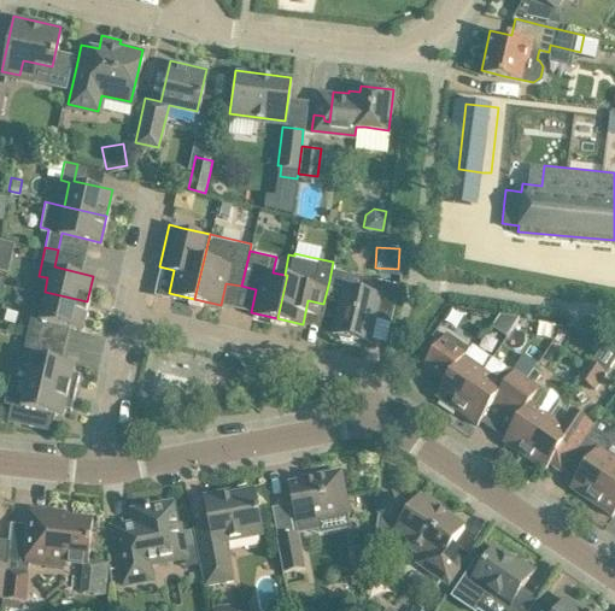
[(398,282),(374,277),(332,268),(329,281),(340,283),(331,330),(357,336),(357,333),(369,336),(374,316),(390,319),(398,282)]
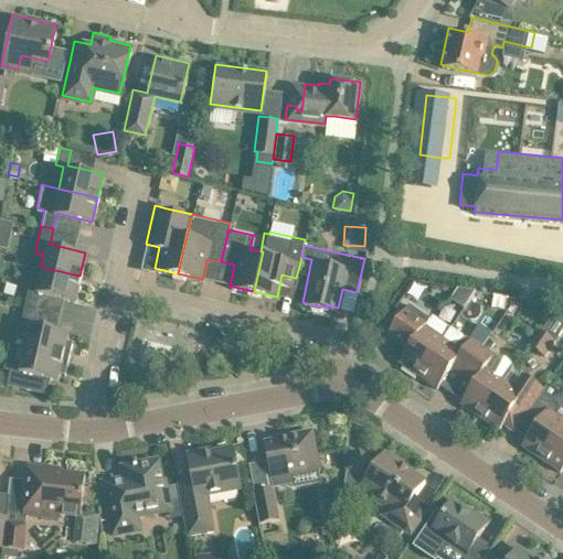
[(74,300),(80,276),(41,267),(38,280),(29,278),(23,304),(35,308),(39,292),(74,300)]
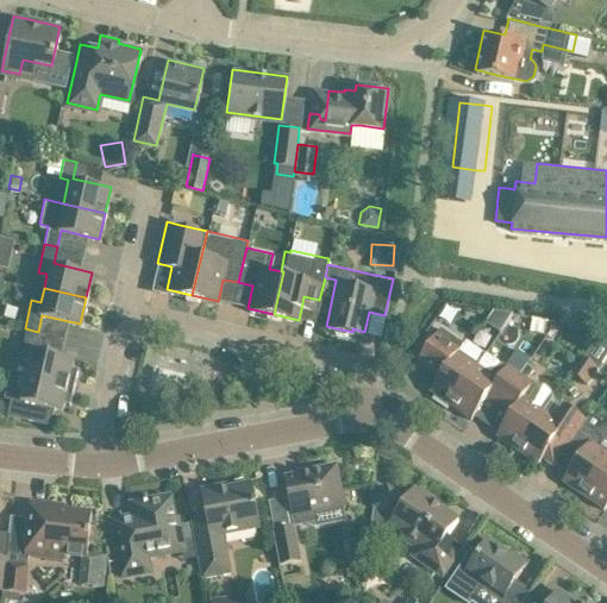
[(462,341),(458,338),(438,325),(417,357),(431,366),(435,360),(443,366),(427,388),(449,402),(485,350),(464,337),(462,341)]
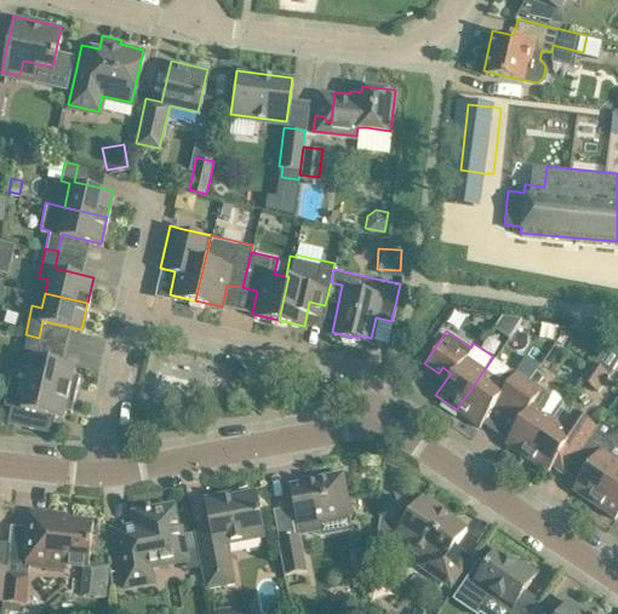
[(74,391),(79,373),(72,372),(73,363),(35,354),(39,338),(26,334),(19,363),(28,366),(26,379),(74,391)]
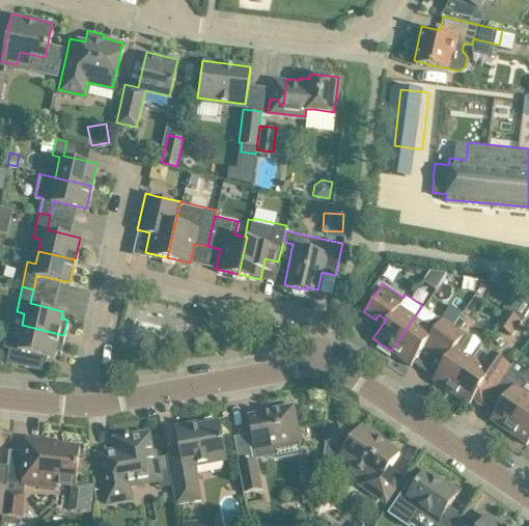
[(504,308),(495,322),(509,333),(520,319),(528,304),(528,299),(518,292),(506,309),(504,308)]
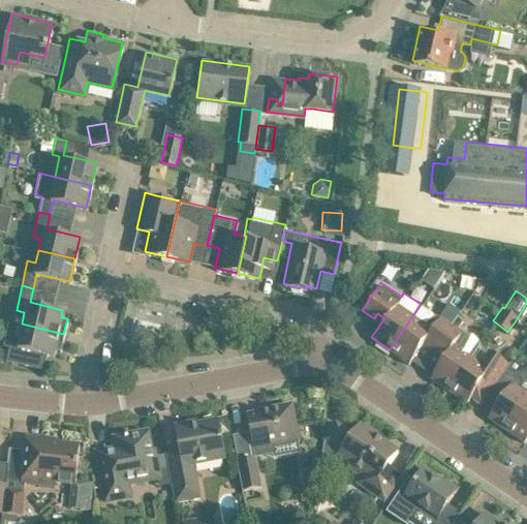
[(442,317),(434,312),(421,304),(390,349),(408,362),(421,343),(431,350),(456,314),(448,309),(442,317)]
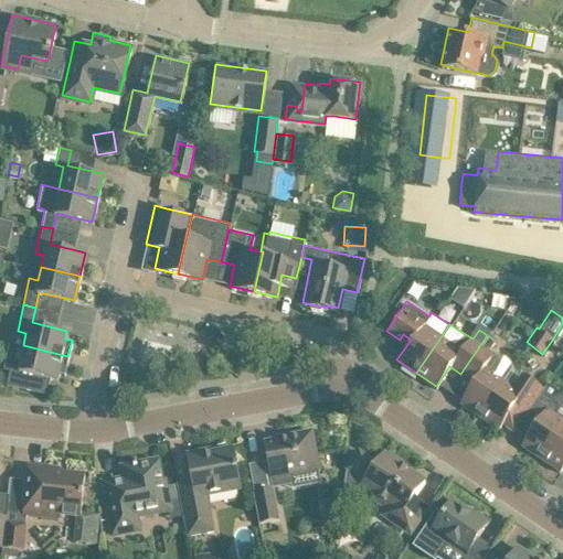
[(497,355),(487,348),(494,339),(487,335),(460,374),(473,382),(458,401),(478,415),(511,366),(512,364),(497,355)]
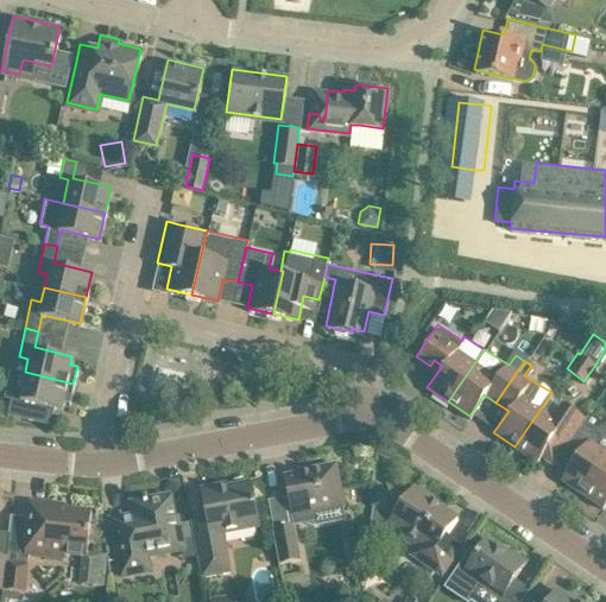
[(69,400),(73,384),(25,372),(19,397),(10,394),(6,412),(19,416),(23,399),(61,407),(62,399),(69,400)]
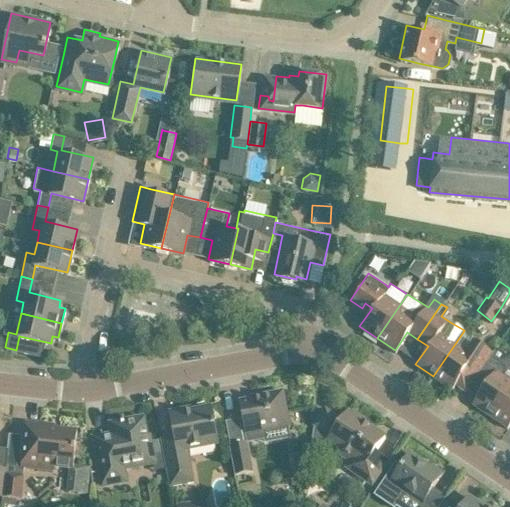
[(463,369),(473,376),(489,354),(491,350),(463,332),(433,376),(450,388),(463,369)]
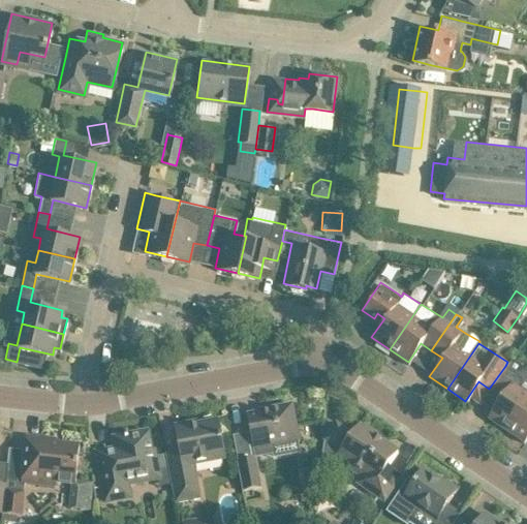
[(505,428),(526,395),(526,391),(519,386),(521,376),(505,366),(489,389),(500,396),(487,415),(505,428)]
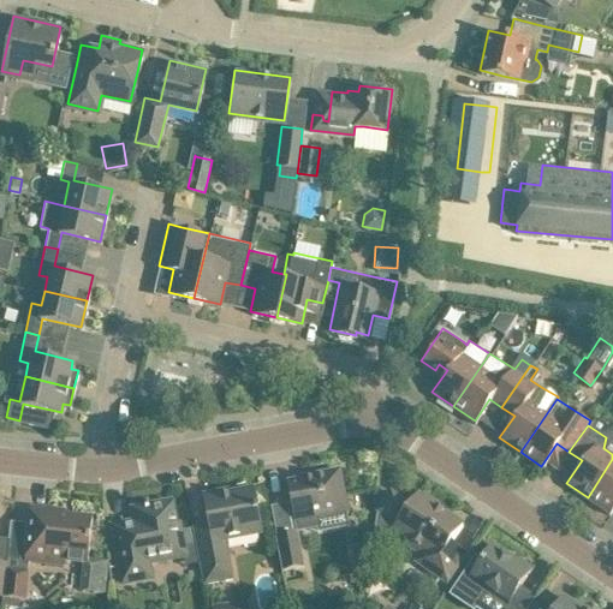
[(612,459),(588,497),(608,512),(612,505),(612,459)]
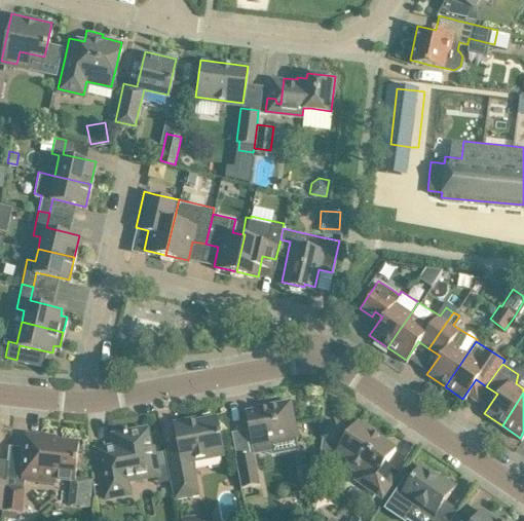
[(296,435),(293,418),(289,399),(256,405),(256,407),(244,409),(251,444),(296,435)]
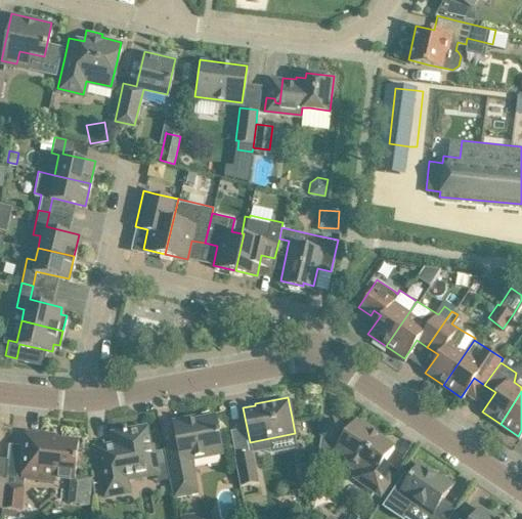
[(221,450),(218,434),(214,414),(193,418),(193,416),(172,420),(180,459),(221,450)]
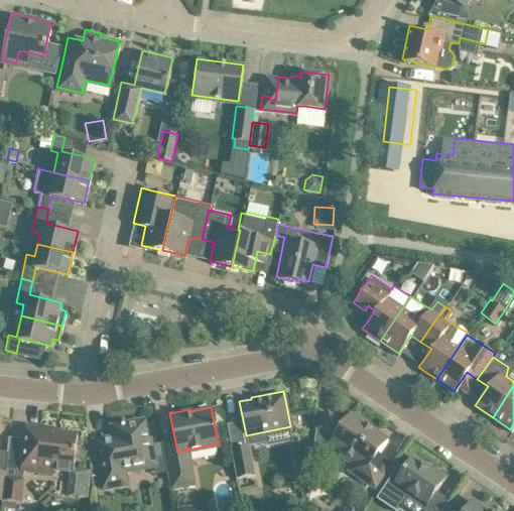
[(352,414),(348,411),(342,421),(340,420),(341,419),(325,408),(312,426),(315,428),(313,443),(325,452),(323,454),(336,463),(342,454),(354,462),(350,468),(373,484),(377,478),(388,461),(377,453),(387,437),(365,423),(365,420),(355,413),(352,414)]
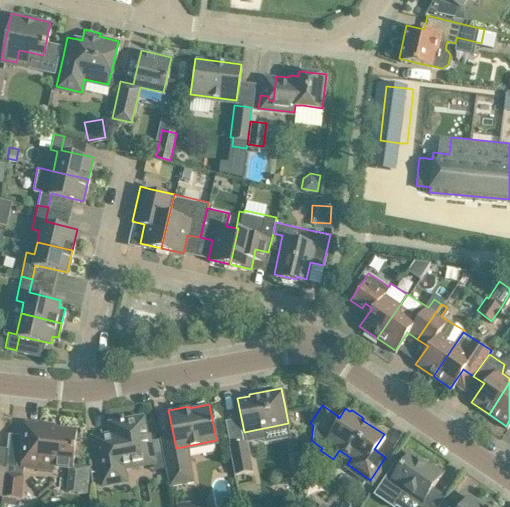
[(119,419),(109,420),(111,431),(92,435),(97,461),(101,482),(125,478),(122,465),(152,459),(147,432),(144,432),(141,415),(122,418),(122,417),(119,417),(119,419)]
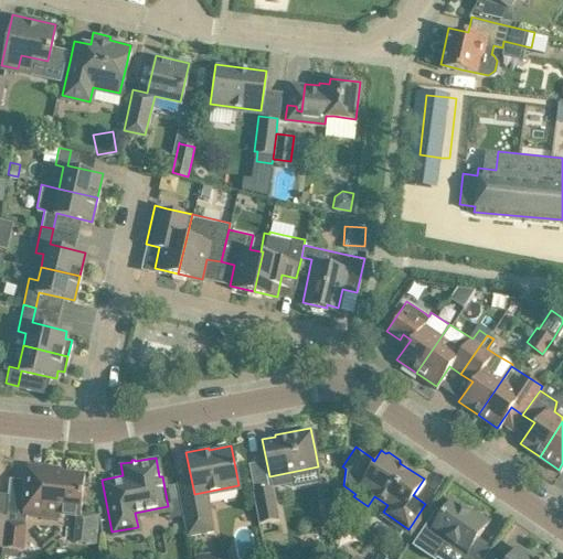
[(24,483),(21,513),(40,515),(56,516),(56,512),(74,514),(72,539),(94,541),(97,511),(80,509),(82,493),(84,472),(57,469),(59,464),(27,462),(24,483)]
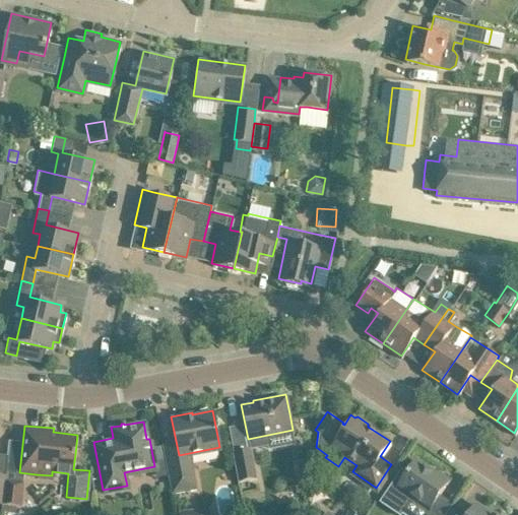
[(237,479),(256,476),(250,446),(232,450),(237,479)]
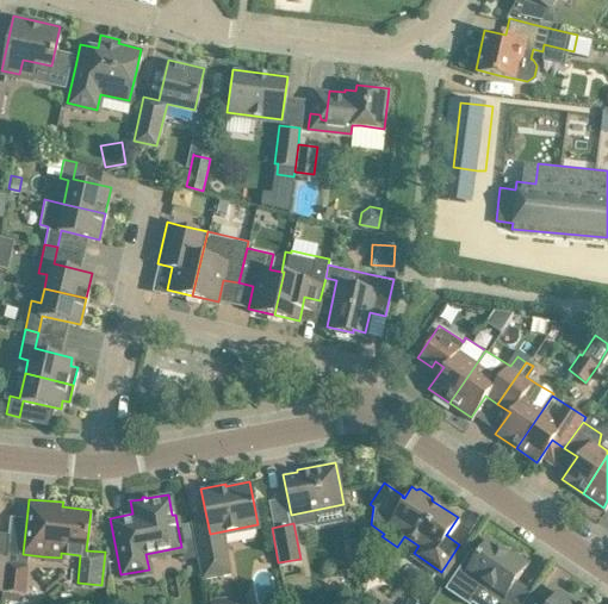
[(502,596),(510,583),(525,562),(486,537),(477,552),(470,547),(444,586),(470,603),(484,583),(502,596)]
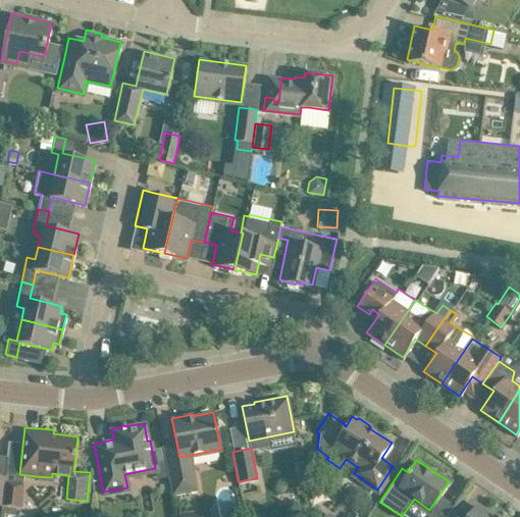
[(196,488),(192,465),(180,462),(166,465),(171,494),(196,488)]
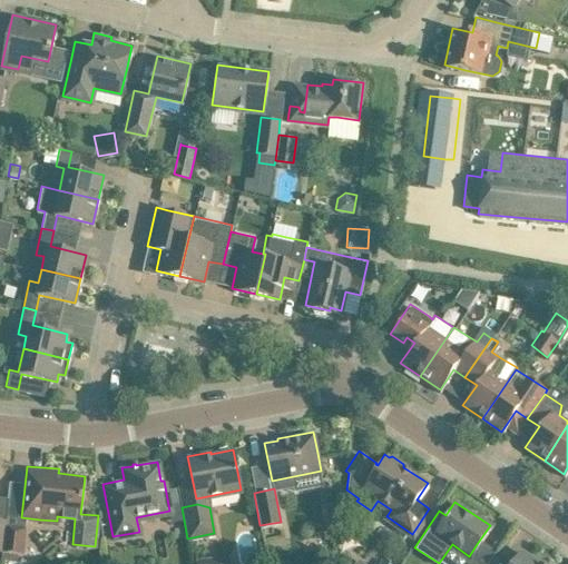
[(25,525),(25,521),(6,518),(1,557),(16,558),(16,552),(22,553),(26,525),(25,525)]
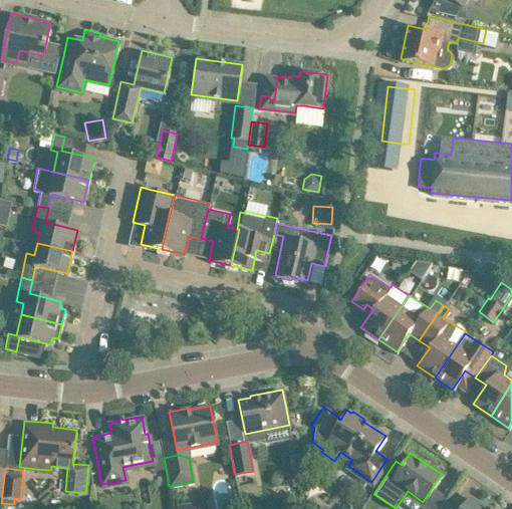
[(461,508),(489,508),(470,496),(461,508)]
